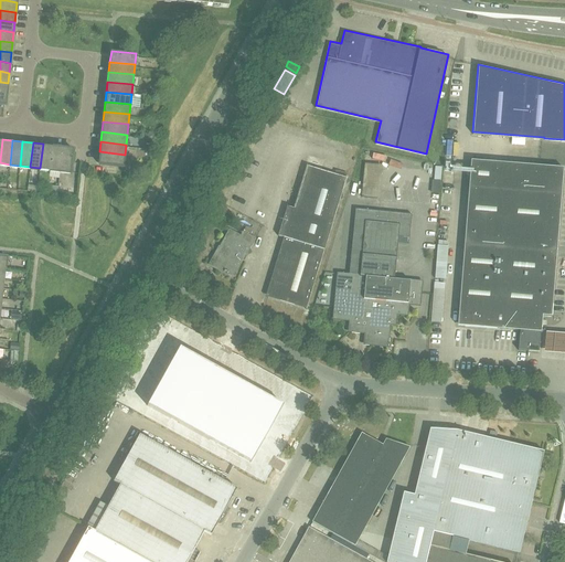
[(50,169),(53,145),(43,144),(40,168),(50,169)]
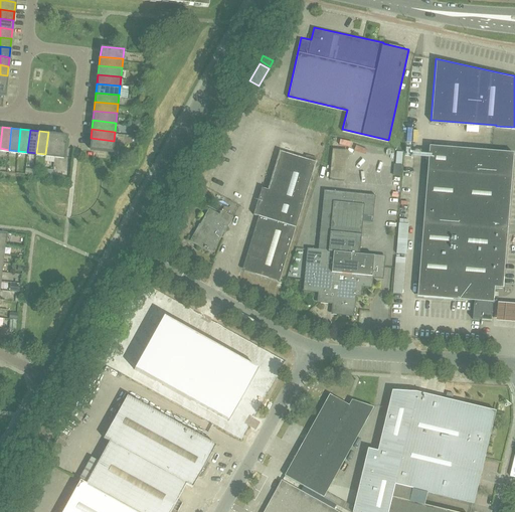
[(57,133),(48,132),(45,154),(54,155),(57,133)]
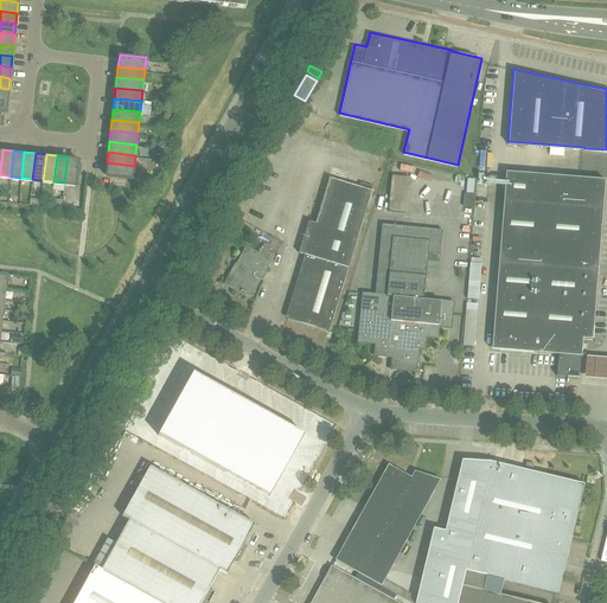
[(78,158),(68,156),(64,183),(76,184),(78,158)]
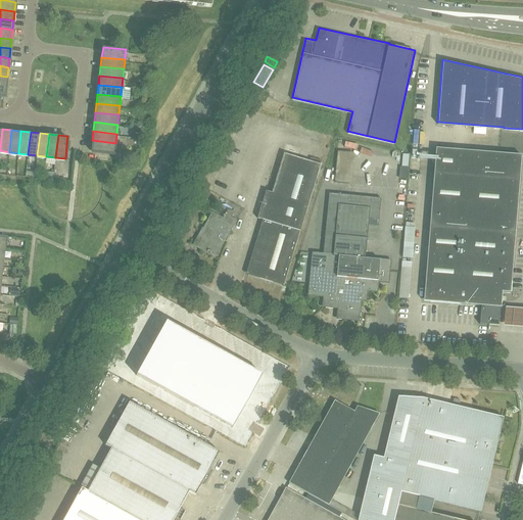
[(114,152),(115,143),(92,140),(91,150),(114,152)]
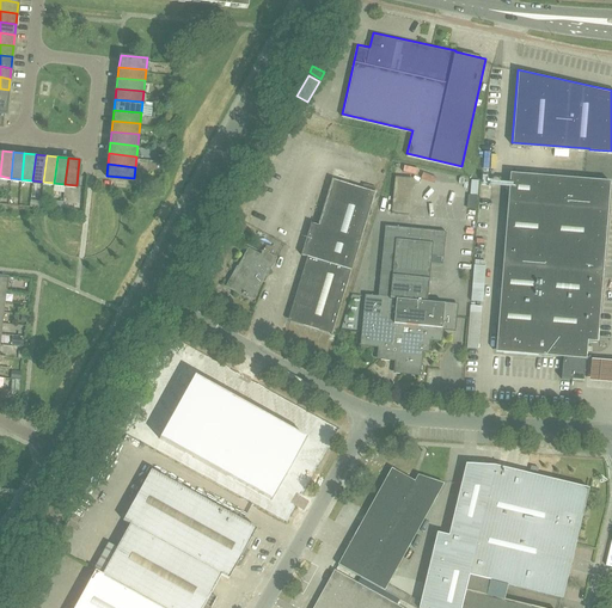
[(595,223),(606,225),(610,179),(610,178),(587,177),(509,171),(508,200),(597,207),(595,223)]
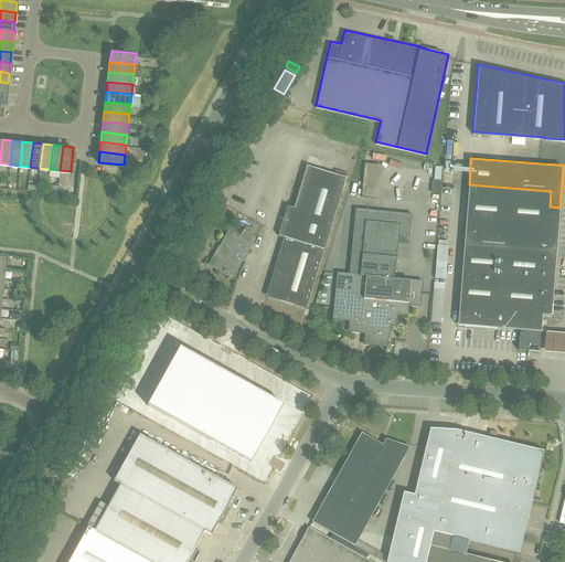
[(347,176),(345,176),(347,171),(336,168),(334,172),(307,163),(294,207),(287,204),(278,233),(286,235),(268,293),(307,304),(347,176)]
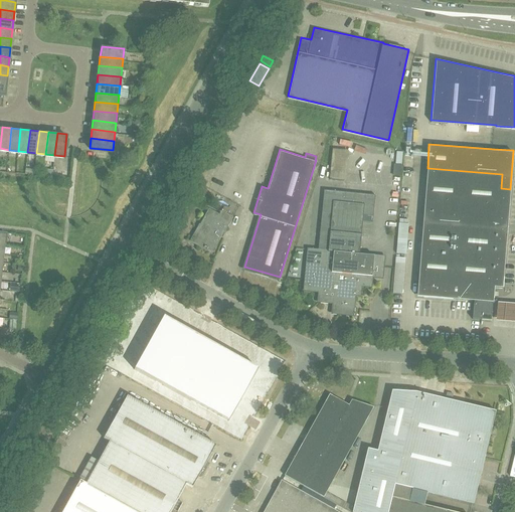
[(393,161),(392,173),(400,174),(401,162),(395,162),(393,161)]
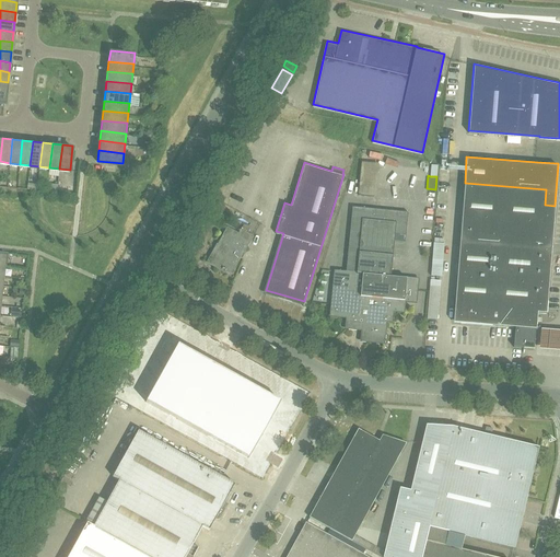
[(360,180),(359,192),(374,193),(375,181),(360,180)]
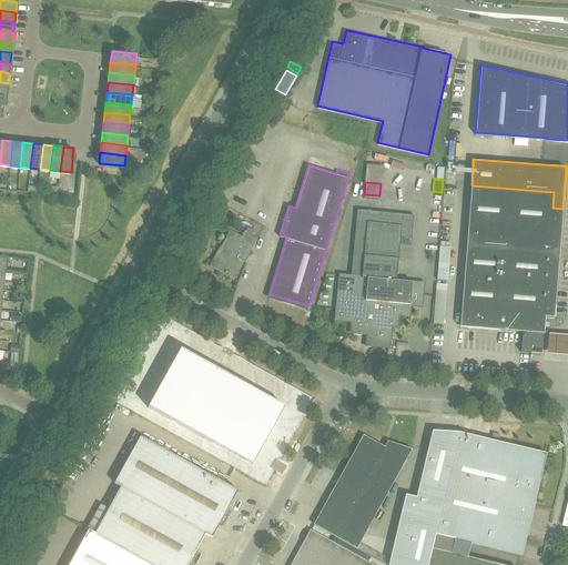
[(561,220),(563,209),(553,208),(554,192),(472,185),(466,244),(559,251),(561,220)]
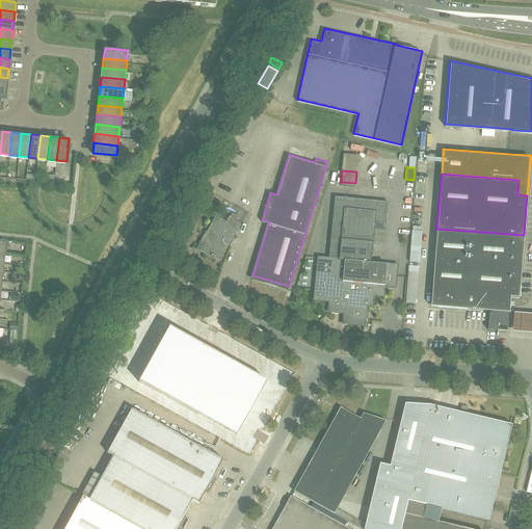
[(335,193),(334,206),(344,207),(339,258),(318,256),(314,297),(329,298),(328,309),(344,311),(343,321),(364,323),(366,302),(371,302),(372,292),(382,293),(383,283),(394,284),(396,263),(371,261),(374,227),(384,228),(388,200),(335,193)]
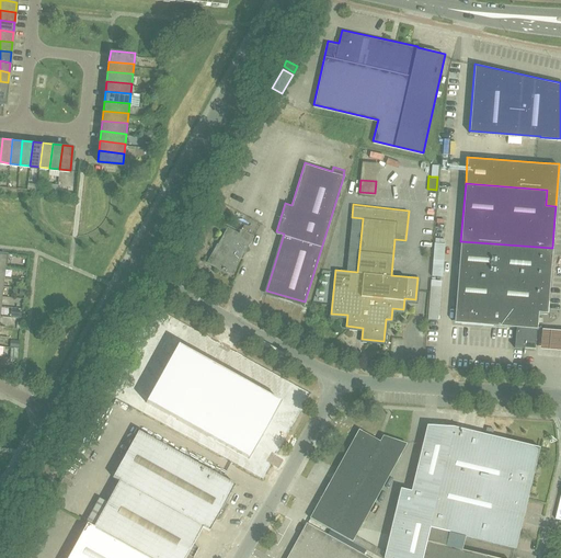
[(227,225),(215,248),(222,251),(216,263),(231,272),(240,254),(243,250),(244,251),(254,234),(248,230),(241,227),(239,231),(227,225)]
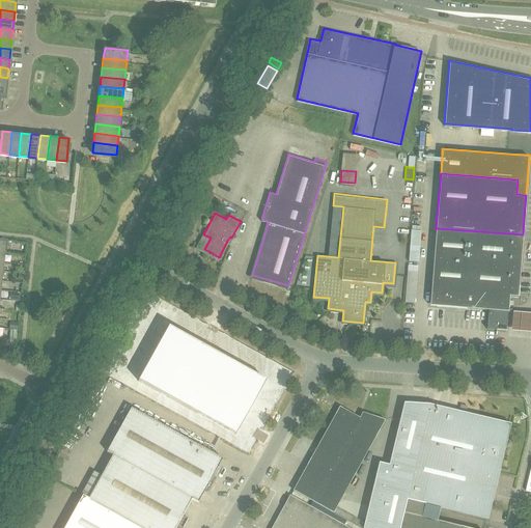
[(467,306),(488,308),(488,299),(509,300),(509,294),(518,295),(523,234),(436,228),(429,303),(437,304),(467,306)]
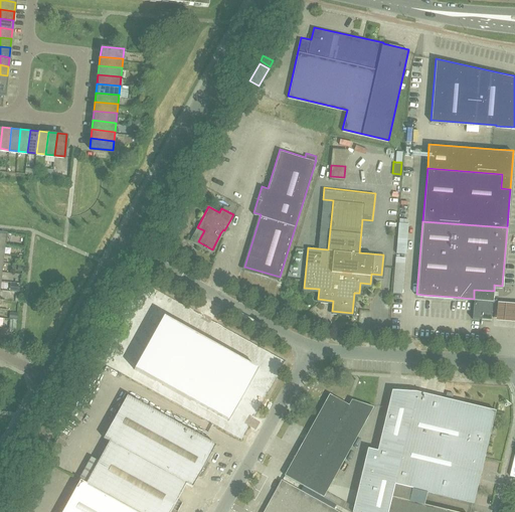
[(405,252),(406,236),(397,235),(396,251),(405,252)]
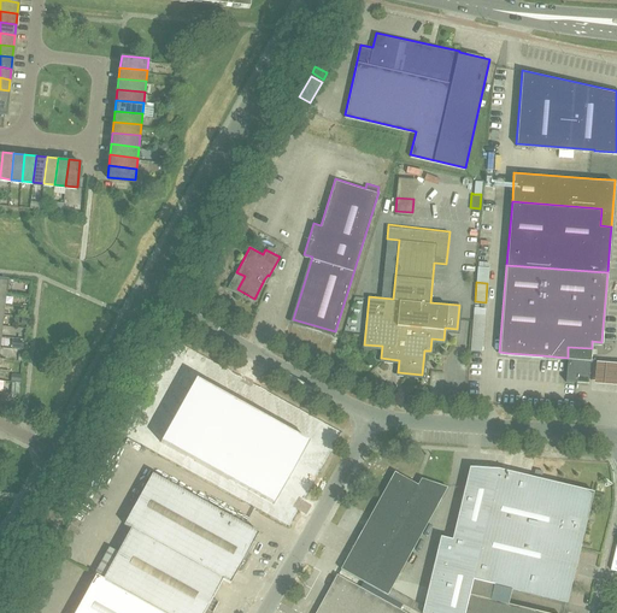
[(12,336),(12,346),(22,347),(22,336),(12,336)]
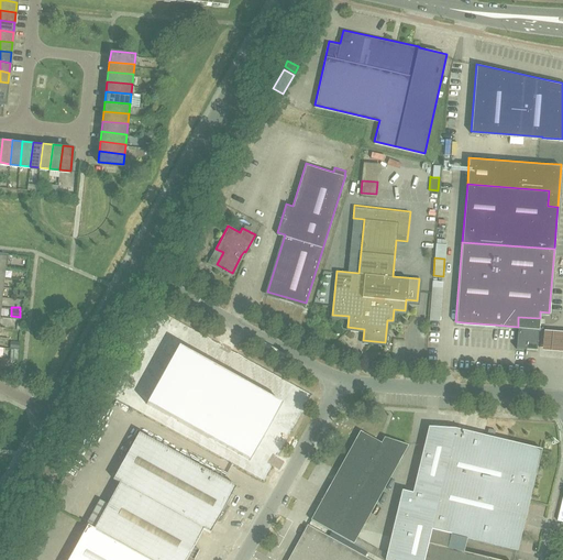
[(518,317),(518,327),(516,346),(537,348),(538,328),(539,328),(540,318),(518,317)]
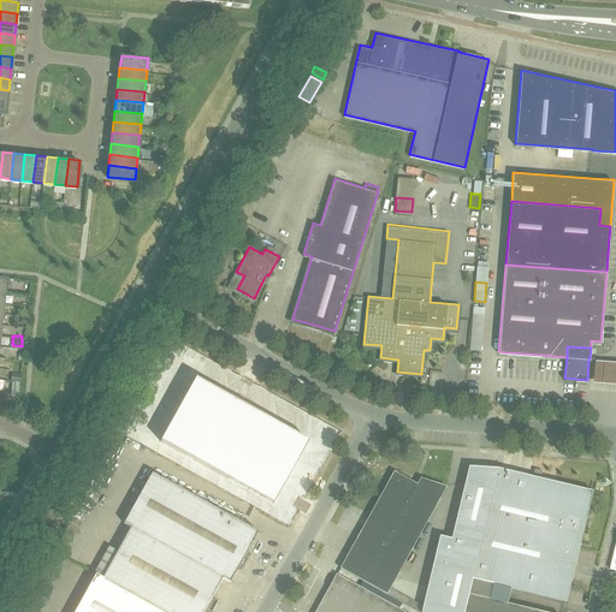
[(615,355),(594,355),(593,376),(615,378),(615,355)]
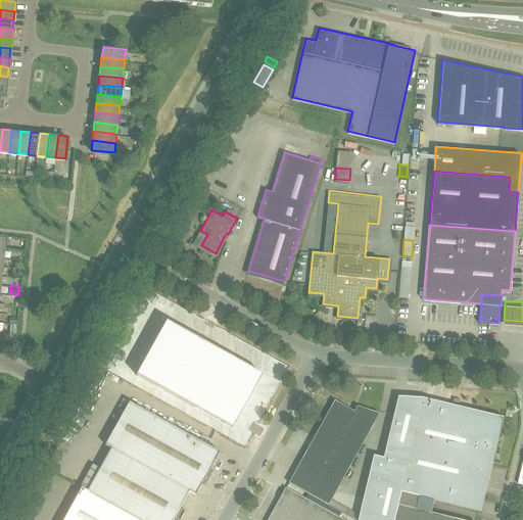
[(167,320),(137,373),(232,426),(262,373),(167,320)]
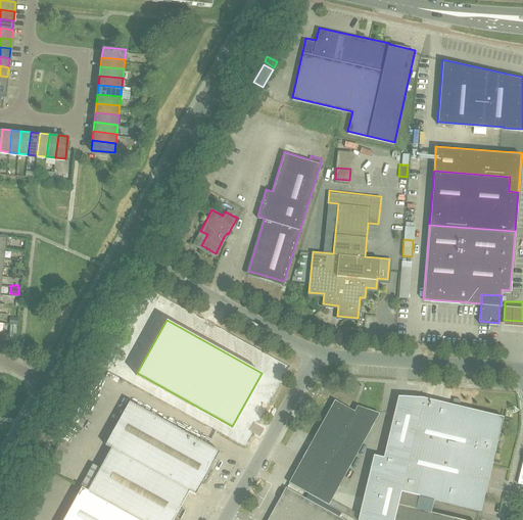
[(359,512),(358,518),(360,519),(392,519),(397,503),(430,511),(433,499),(480,510),(504,415),(450,403),(440,399),(433,398),(432,398),(422,395),(397,394),(383,456),(373,453),(359,512)]
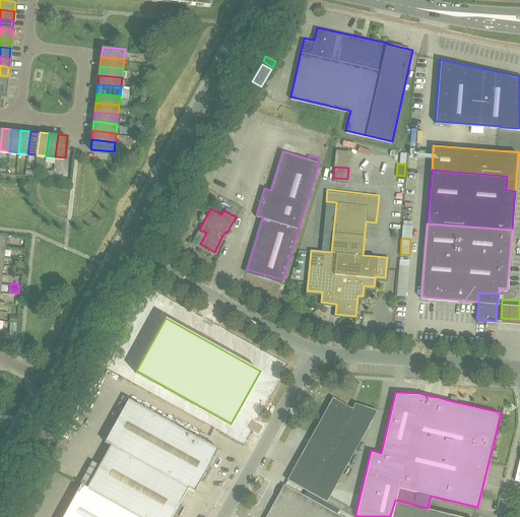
[(378,408),(354,401),(351,406),(332,395),(287,477),(327,500),(378,408)]
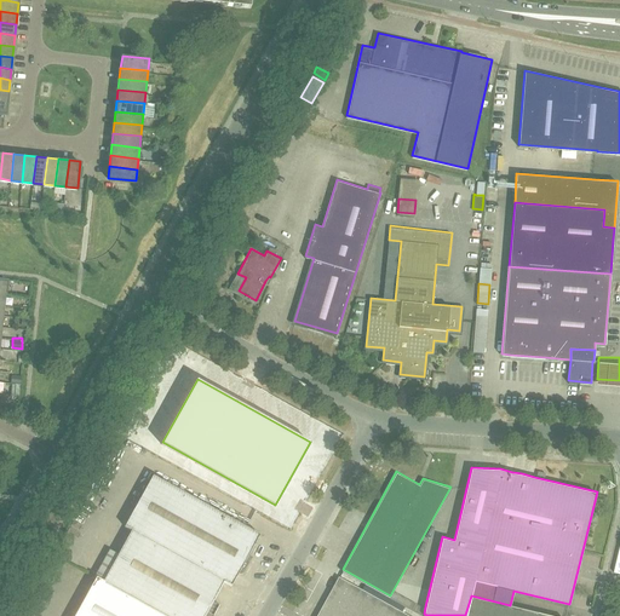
[(125,524),(133,529),(224,579),(233,583),(239,570),(240,571),(242,571),(244,570),(245,569),(253,554),(250,552),(260,533),(153,473),(125,524)]
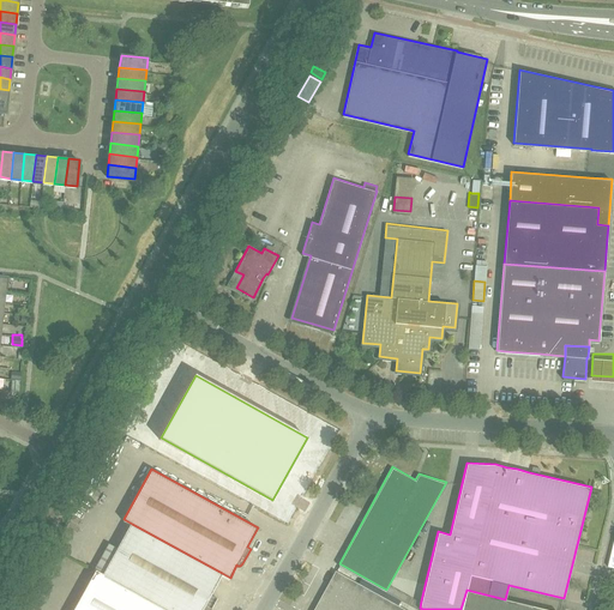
[(132,524),(103,573),(103,574),(149,598),(169,609),(210,609),(218,596),(211,592),(222,573),(132,524)]
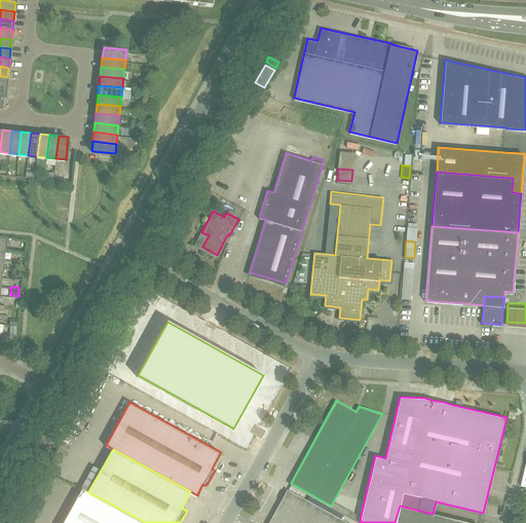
[(88,491),(82,488),(63,522),(121,522),(127,513),(88,492),(88,491)]
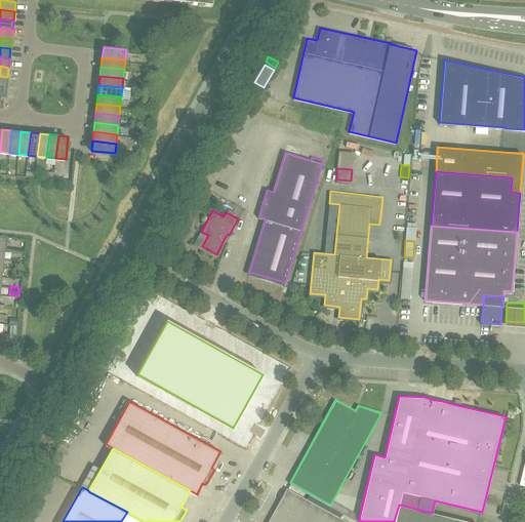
[(350,521),(287,487),(268,521),(350,521)]
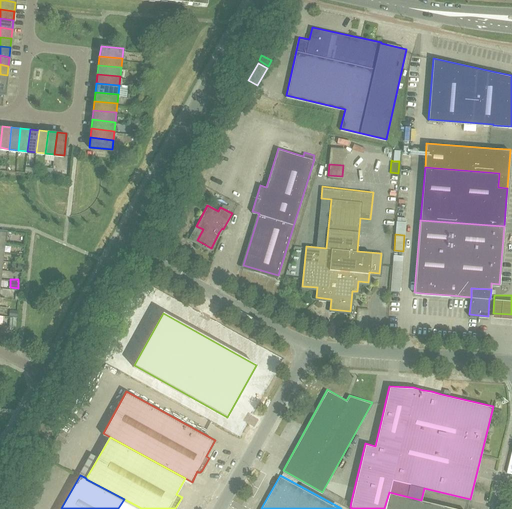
[(389,492),(384,508),(460,508),(421,500),(389,492)]
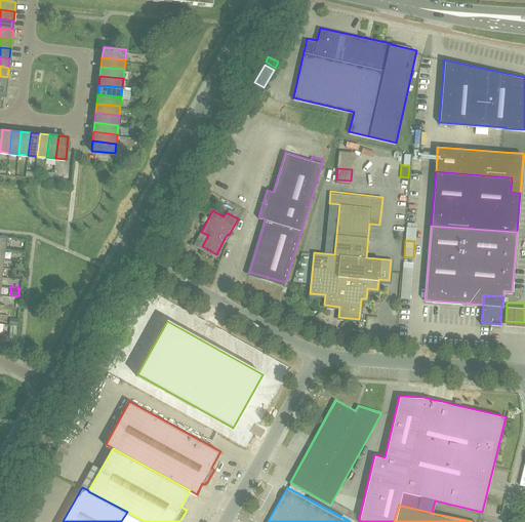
[(121,521),(145,521),(127,512),(121,521)]
